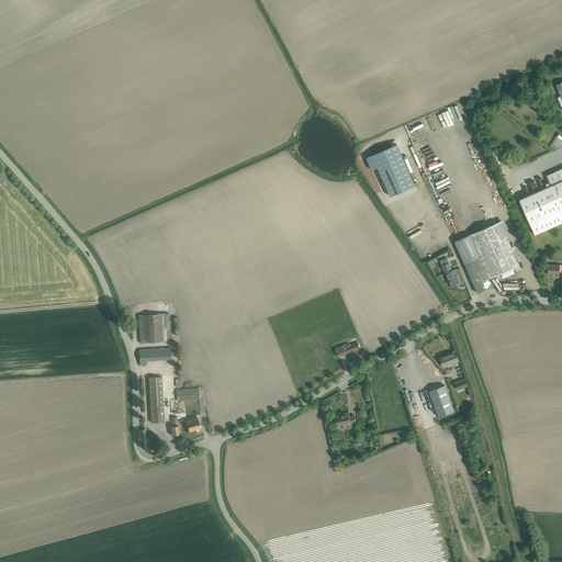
[(426,146),(431,144),(426,131),(422,133),(426,146)]
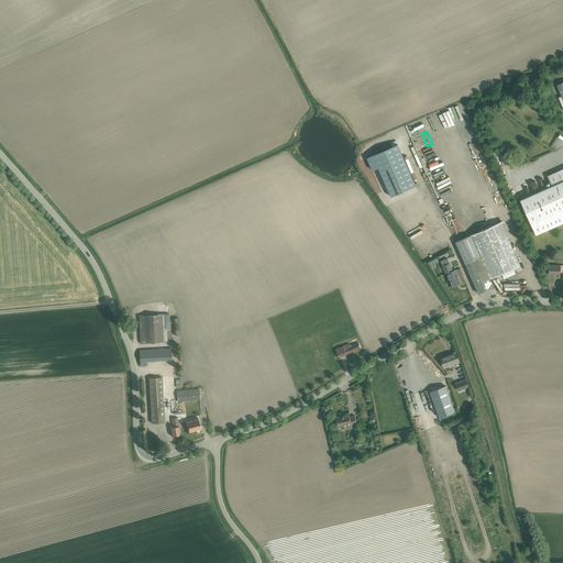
[(422,144),(414,147),(417,154),(424,151),(422,144)]
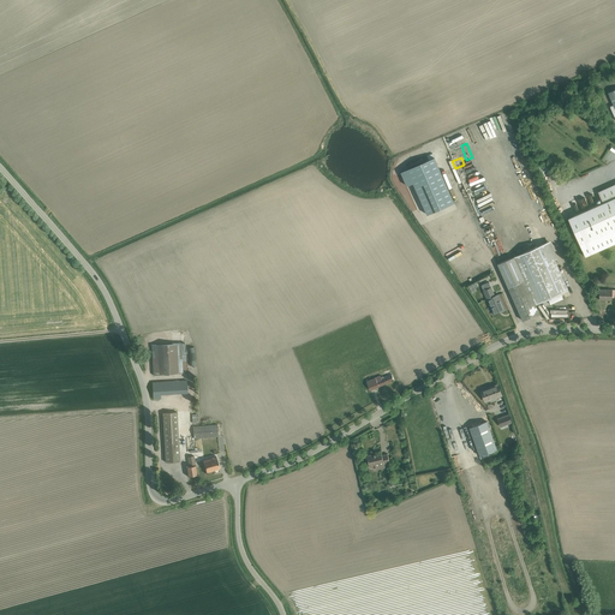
[(413,183),(428,214),(454,202),(435,159),(401,173),(406,186),(413,183)]
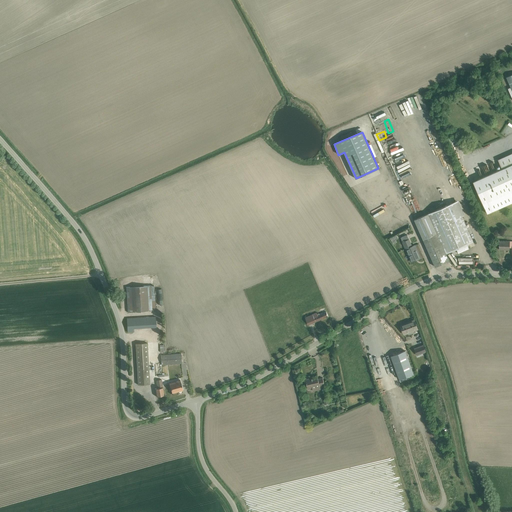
[(473,182),(487,214),(511,202),(511,153),(498,160),(502,169),(473,182)]
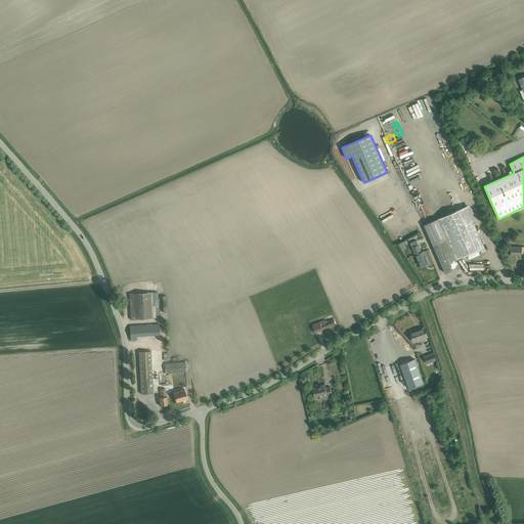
[(466,207),(424,225),(441,265),(445,273),(460,267),(455,259),(484,247),(466,207)]
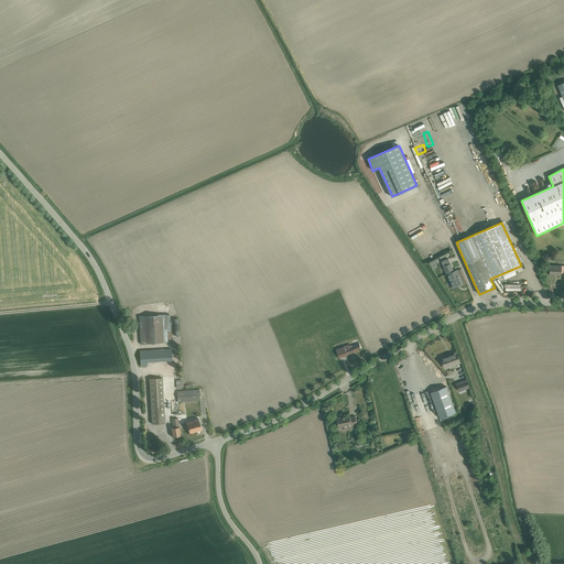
[(435,269),(441,266),(437,259),(432,262),(435,269)]
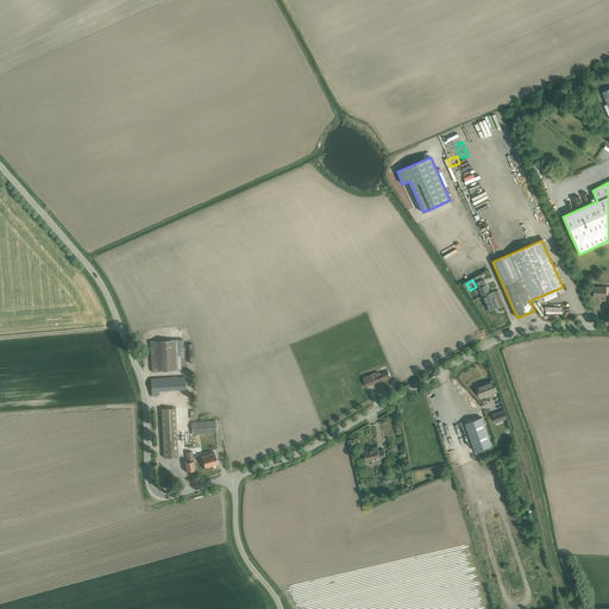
[(500,307),(494,292),(487,294),(485,292),(489,290),(484,280),(476,283),(488,311),(496,307),(496,308),(500,307)]
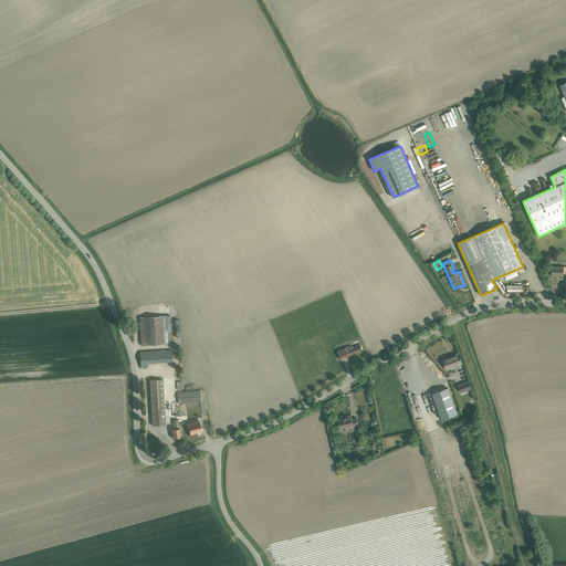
[(565,273),(565,266),(552,266),(552,275),(563,276),(563,274),(565,273)]
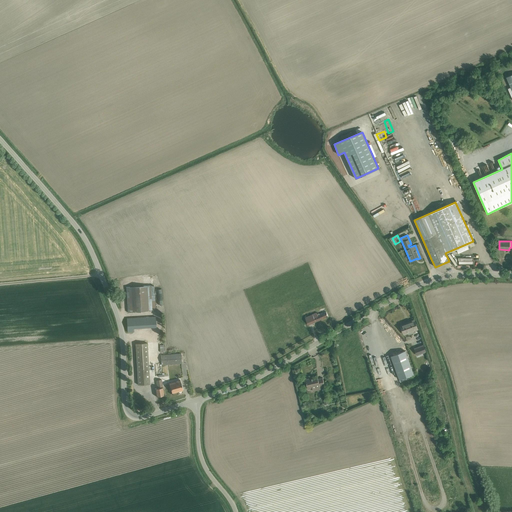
[(153,285),(146,285),(148,310),(155,310),(153,285)]
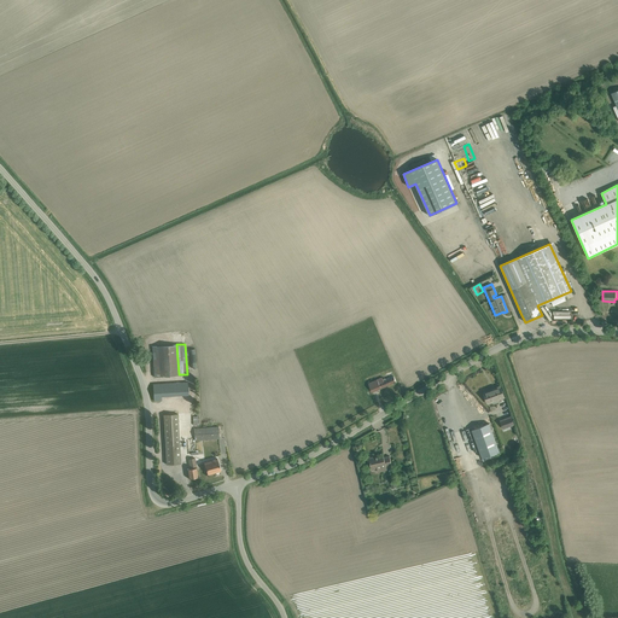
[(382,378),(368,383),(372,392),(396,383),(394,377),(383,380),(382,378)]
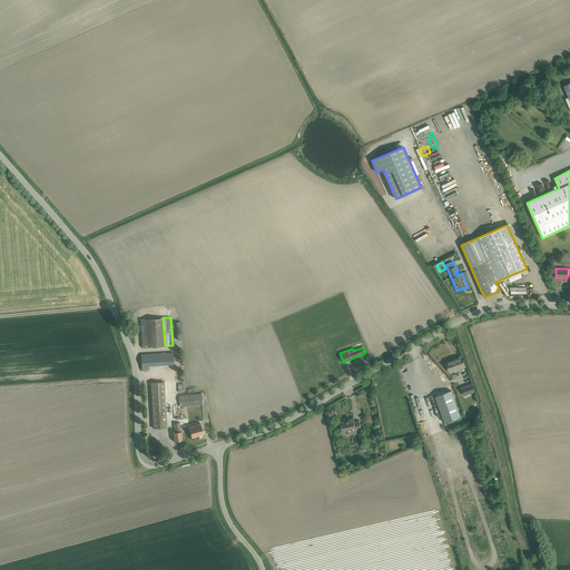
[(445,362),(450,372),(465,366),(461,356),(445,362)]
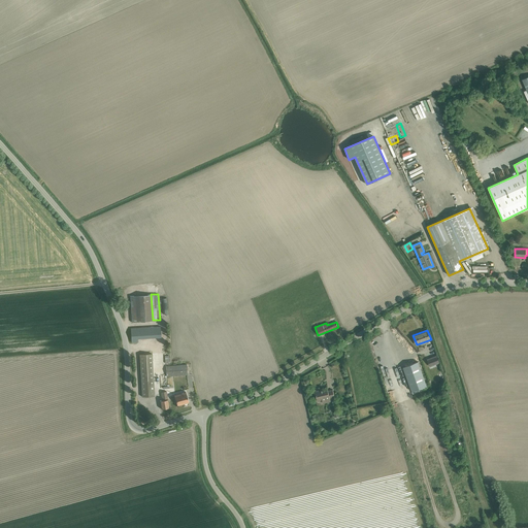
[(139,354),(141,397),(154,396),(152,354),(139,354)]
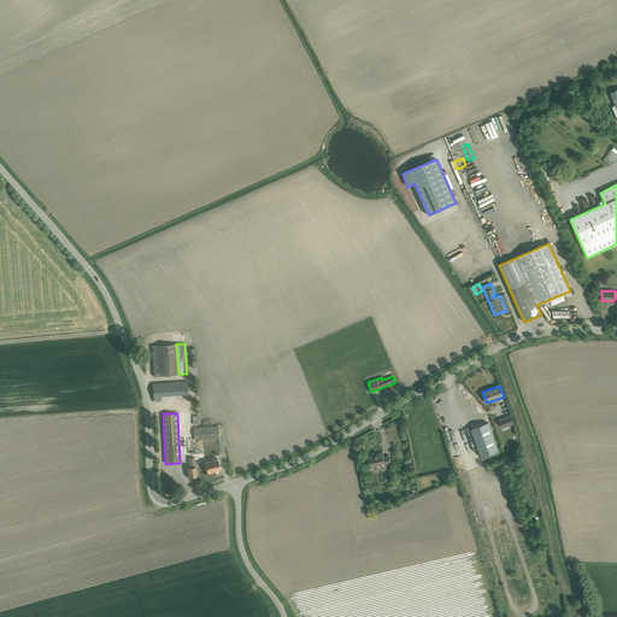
[(499,419),(503,428),(513,424),(510,416),(499,419)]
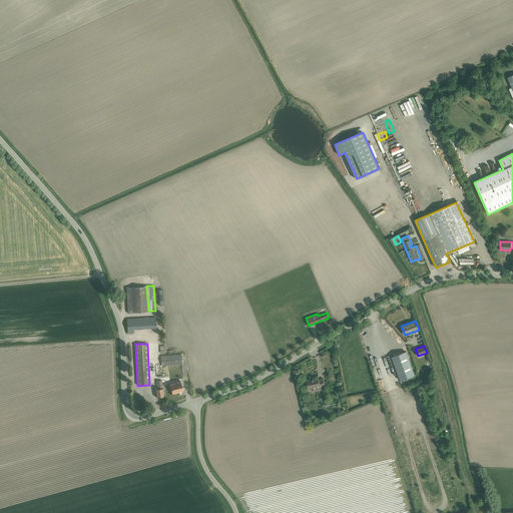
[(406,351),(392,357),(400,381),(415,375),(406,351)]
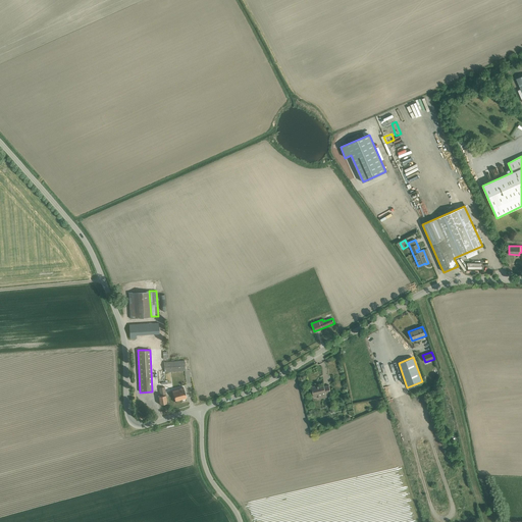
[(185,360),(164,362),(165,372),(186,370),(185,360)]
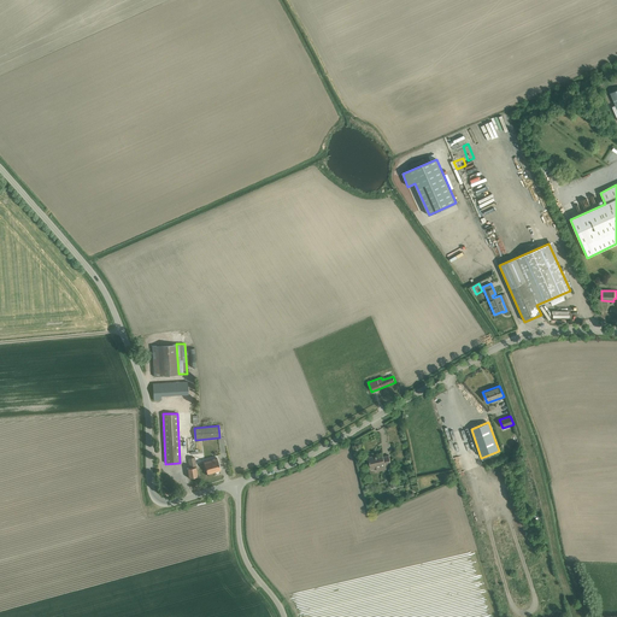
[(377,471),(382,470),(381,464),(391,462),(389,456),(383,457),(382,454),(377,456),(374,457),(374,456),(368,458),(369,463),(369,464),(369,465),(370,465),(370,469),(376,468),(377,471)]
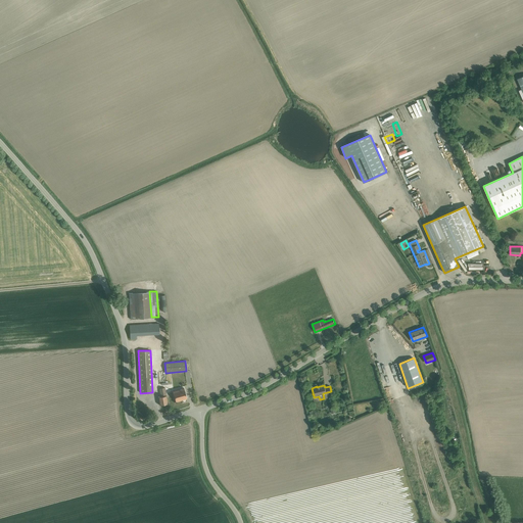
[(176,401),(187,398),(184,388),(173,391),(176,401)]
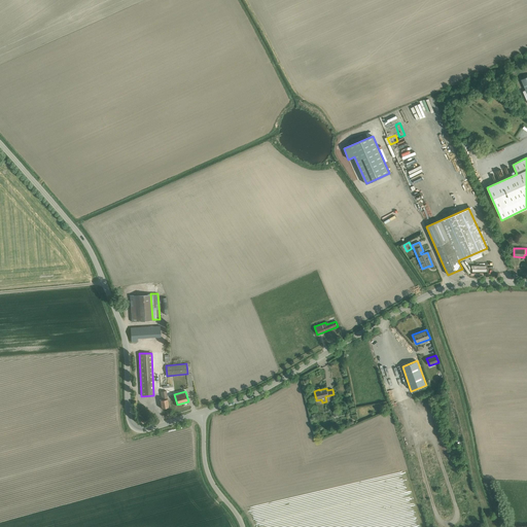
[(167,398),(162,399),(160,399),(161,408),(169,407),(167,398)]
